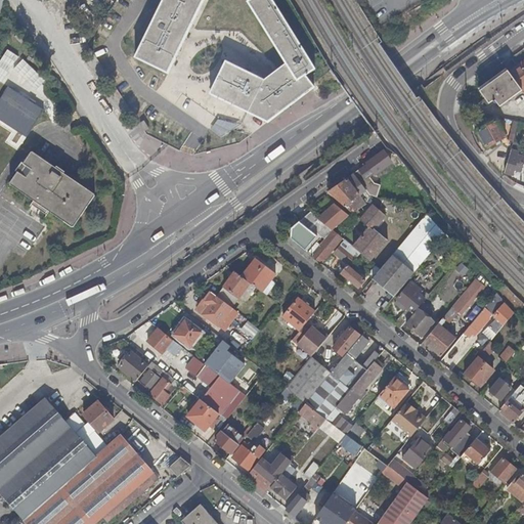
[(165,0),(139,55),(171,72),(205,0),(165,0)]
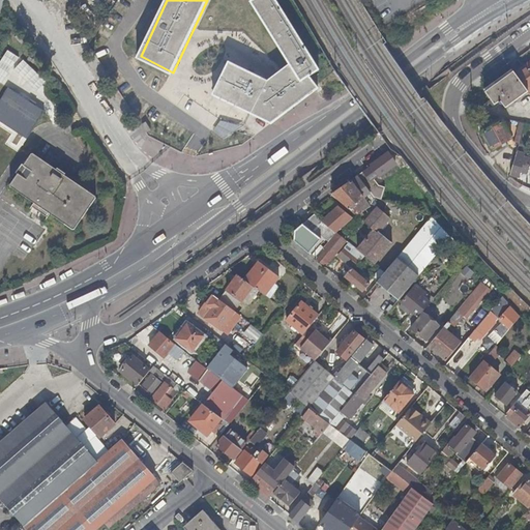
[(274,0),(256,0),(254,2),(291,63),(270,81),(231,62),(215,94),(273,122),(320,87),(313,75),(322,70),(274,0)]
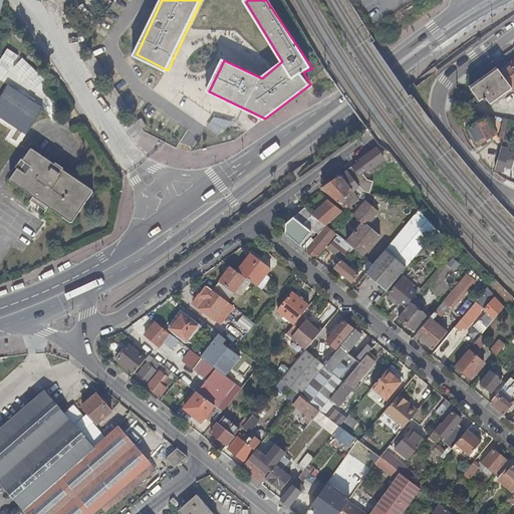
[(513,62),(500,72),(512,89),(513,90),(513,88),(513,62)]
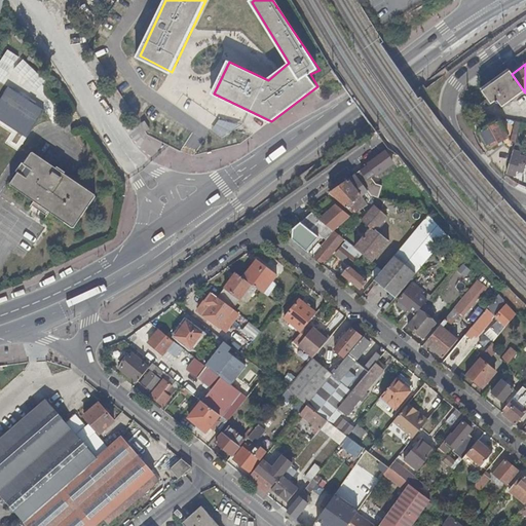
[(512,74),(511,72),(491,86),(482,92),(491,105),(495,102),(496,103),(497,102),(502,108),(524,91),(512,74)]
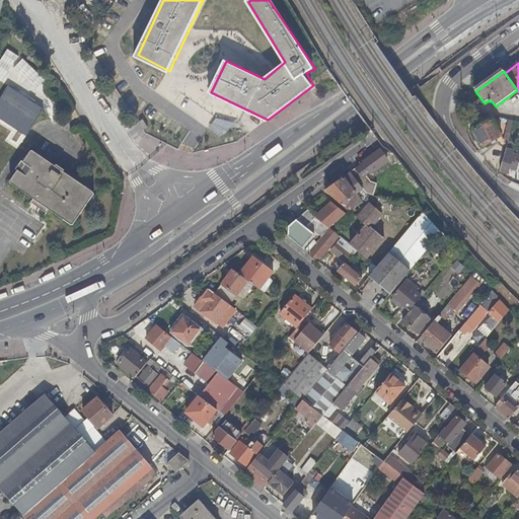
[(0,97),(0,119),(25,136),(43,108),(8,86),(0,97)]
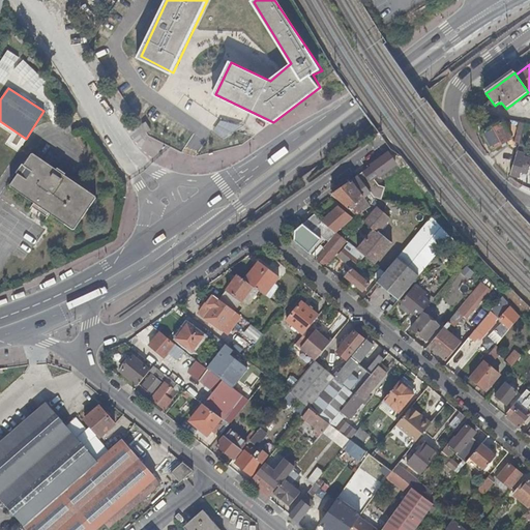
[(226,140),(235,127),(222,118),(213,131),(226,140)]
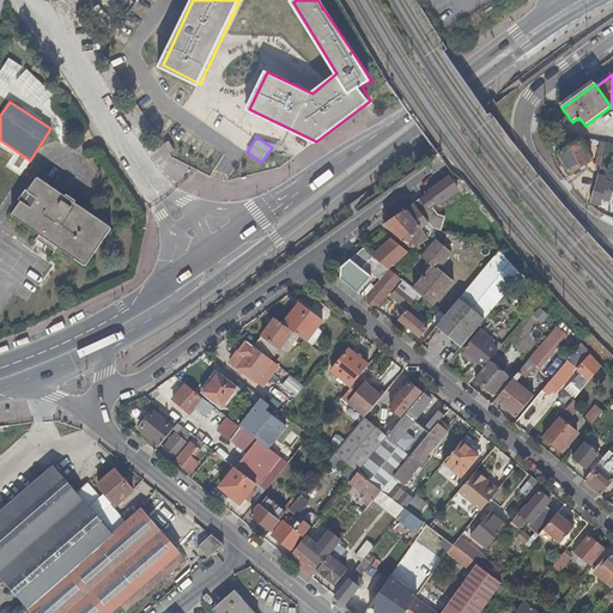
[(581,143),(559,155),(570,175),(593,162),(581,143)]
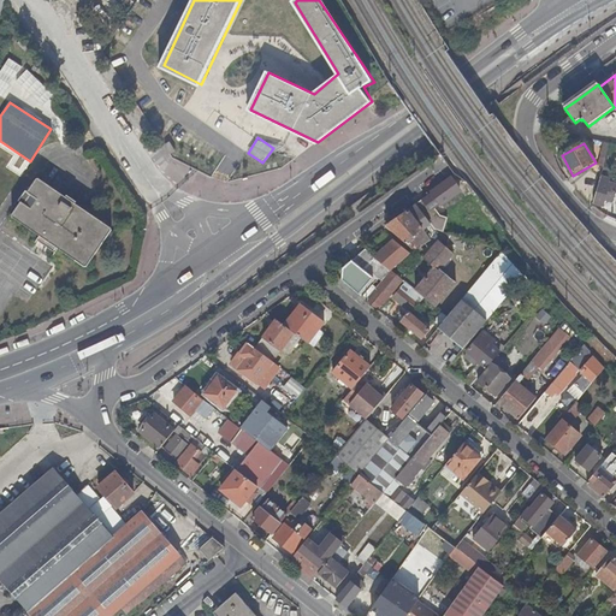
[(608,158),(611,146),(605,144),(598,165),(604,167),(608,158)]
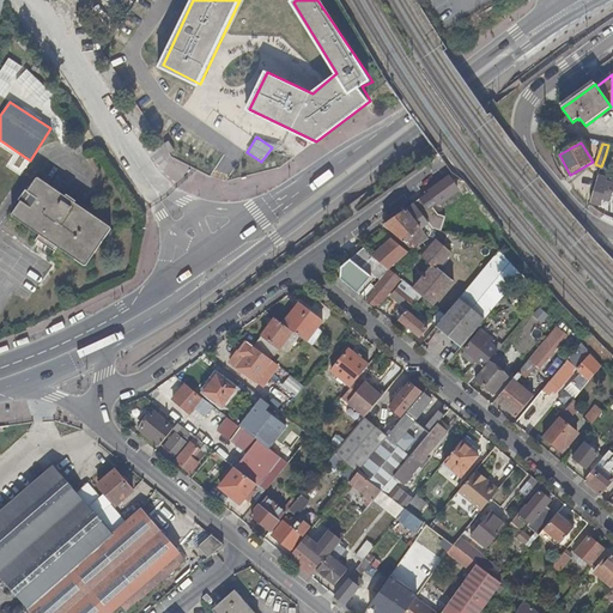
[(594,189),(590,202),(600,205),(602,199),(604,195),(611,198),(610,201),(612,201),(612,183),(607,183),(606,178),(605,178),(598,177),(596,181),(594,189)]
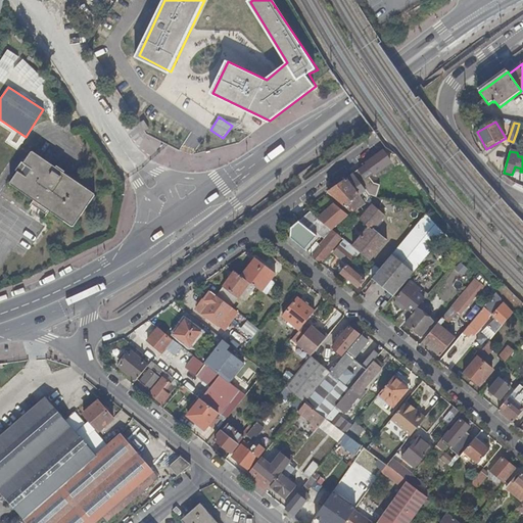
[(49,211),(73,227),(94,194),(63,174),(64,173),(56,167),(55,168),(32,152),(10,185),(34,201),(49,211)]
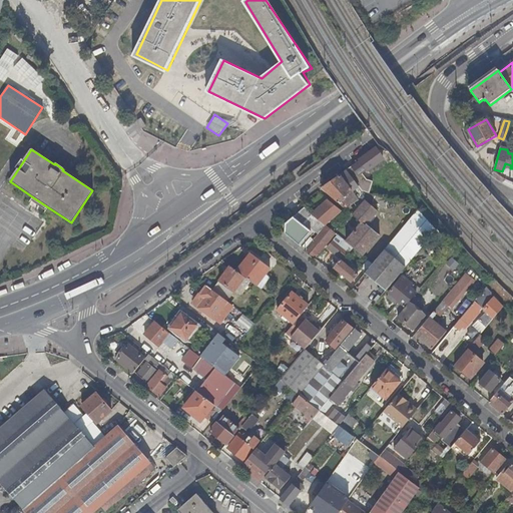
[(384,159),(376,150),(360,162),(362,163),(357,167),(356,165),(347,171),(348,172),(362,191),(368,193),(372,182),(367,180),(362,173),(366,170),(368,171),(384,159)]
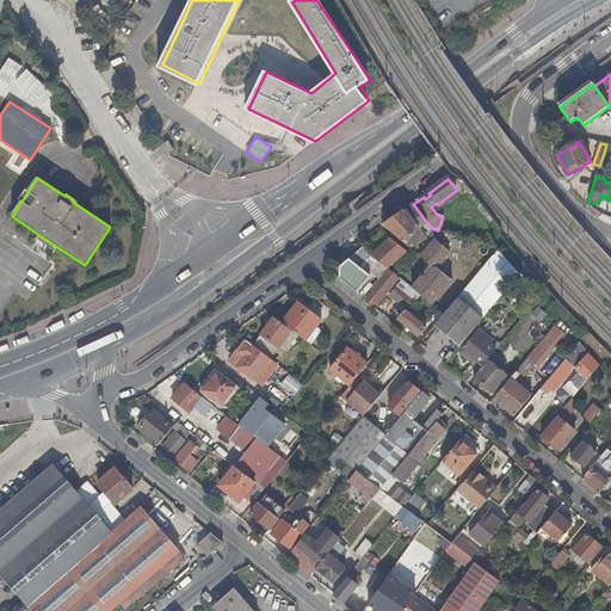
[(431,228),(414,205),(384,226),(415,252),(420,248),(418,246),(427,239),(424,234),(427,232),(430,234),(439,238),(440,235),(446,238),(448,234),(438,230),(431,228)]
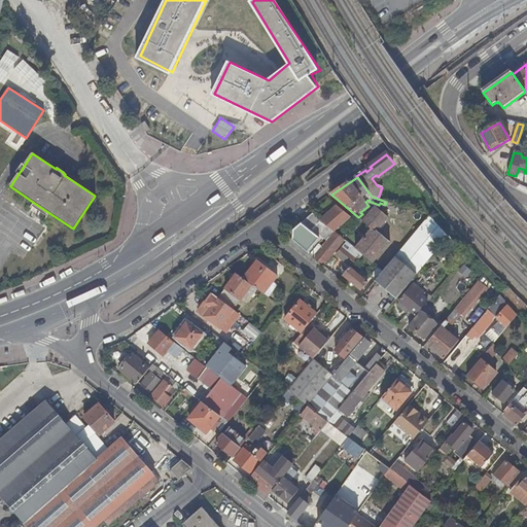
[(398,205),(387,202),(385,207),(396,211),(398,205)]
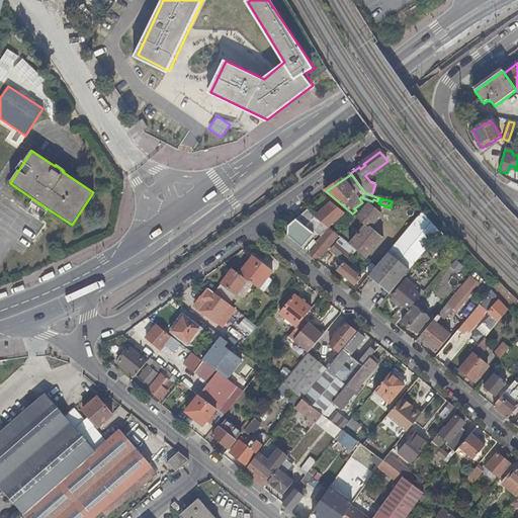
[(46,213),(49,209),(33,199),(31,203),(46,213)]
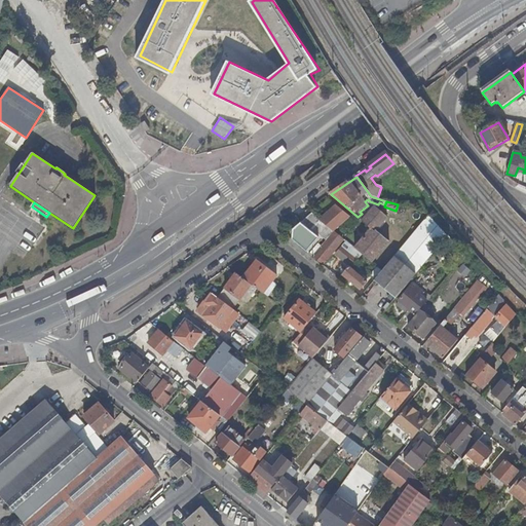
[(335,203),(318,220),(331,232),(347,216),(335,203)]
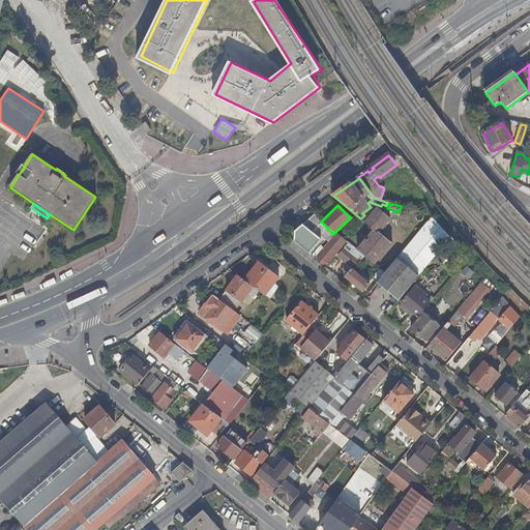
[(390,219),(377,208),(364,223),(374,231),(357,251),(365,257),(375,265),(392,243),(379,233),(390,219)]
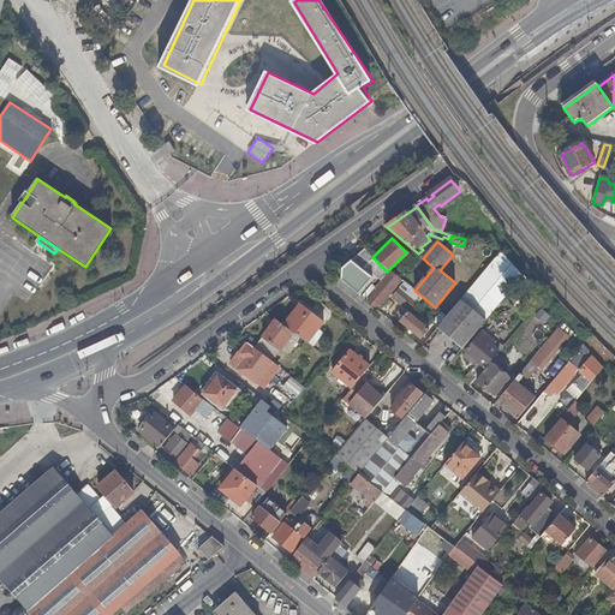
[(499,252),(461,299),(487,320),(524,273),(499,252)]
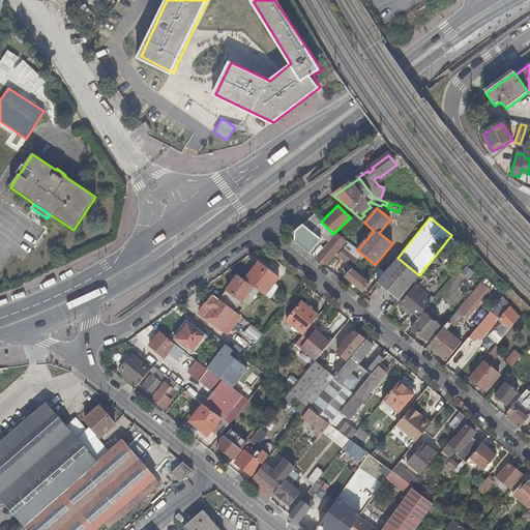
[(321,239),(303,225),(295,231),(294,241),(310,254),(321,239)]
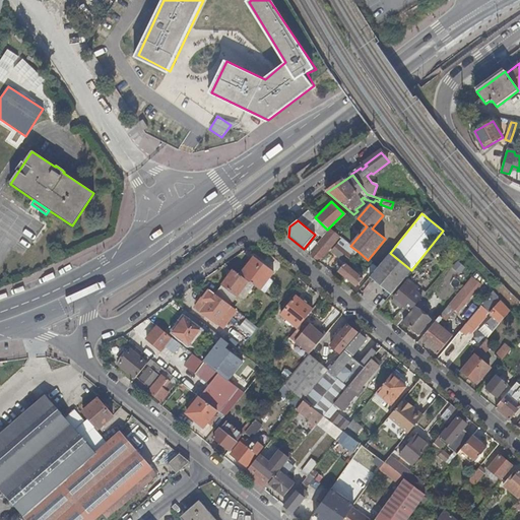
[(328,252),(340,237),(331,229),(318,244),(328,252)]
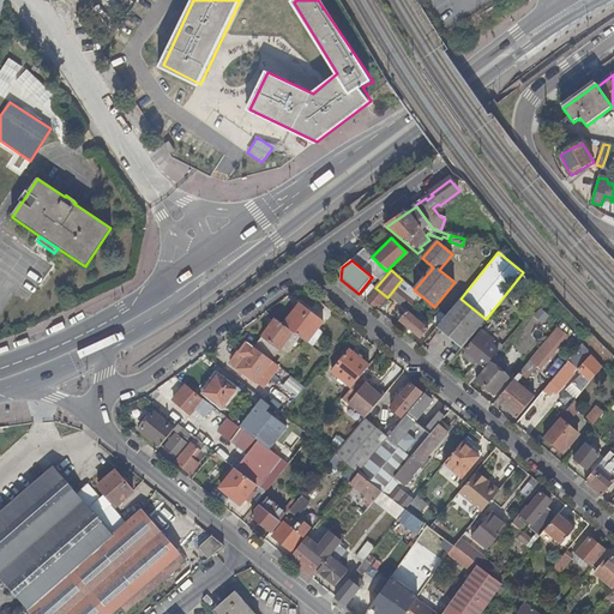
[(530,283),(523,276),(517,283),(525,289),(530,283)]
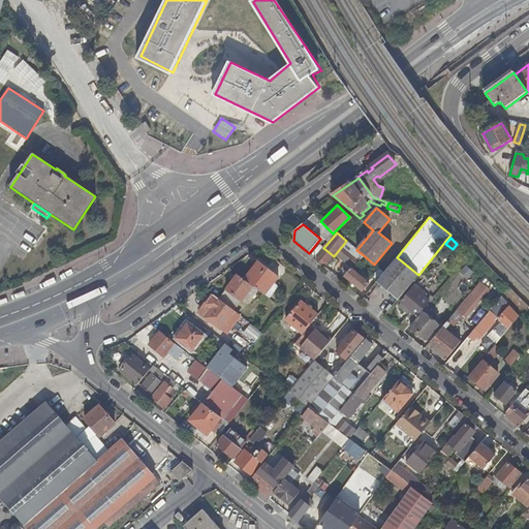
[(356,250),(348,243),(338,255),(353,269),(365,256),(356,250)]
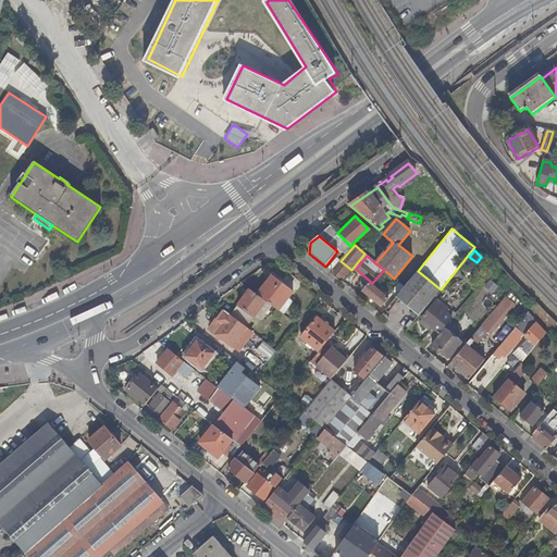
[(481,257),(477,262),(487,271),(484,275),(487,277),(493,271),(481,257)]
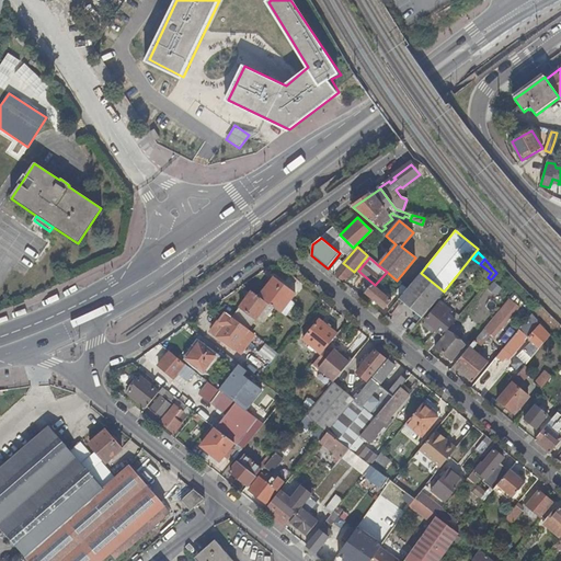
[(340,260),(330,271),(345,283),(354,272),(343,263),(340,260)]
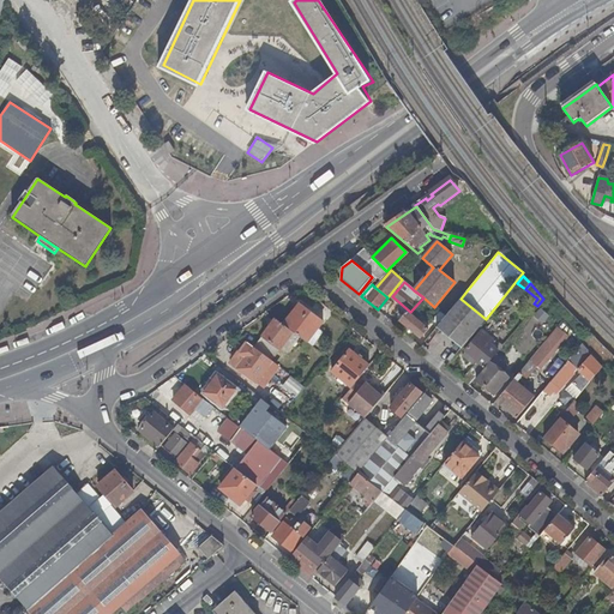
[(486,320),(461,300),(438,327),(463,348),(486,320)]
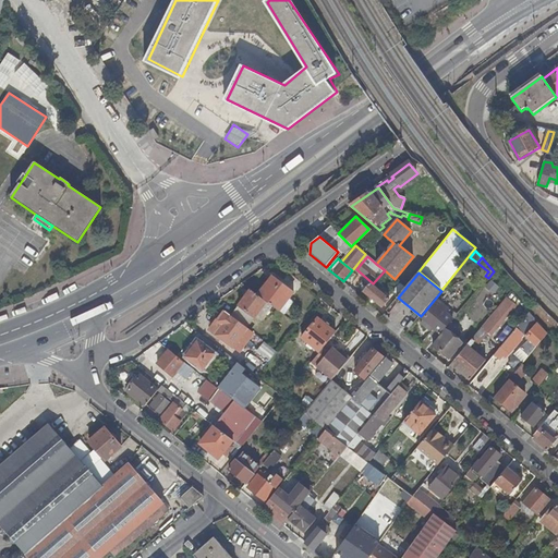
[(274,278),(258,296),(266,303),(271,307),(279,313),(294,294),(274,278)]
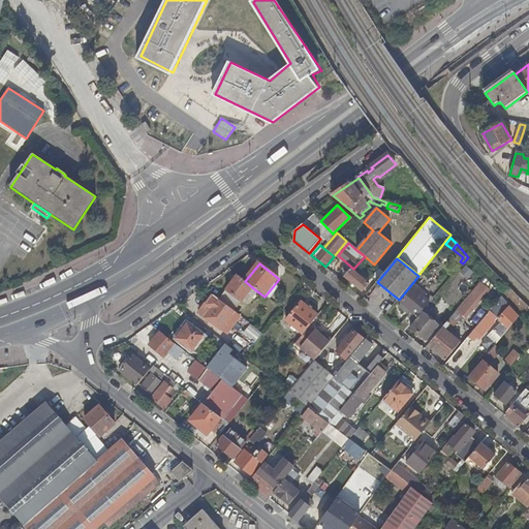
[(369,283),(352,270),(350,268),(344,276),(363,290),(369,283)]
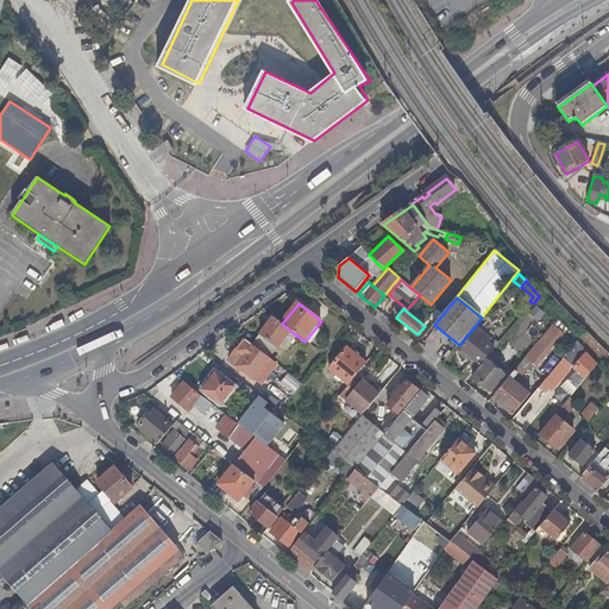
[(275,318),(252,346),(269,358),(277,347),(290,331),(282,324),(275,318)]
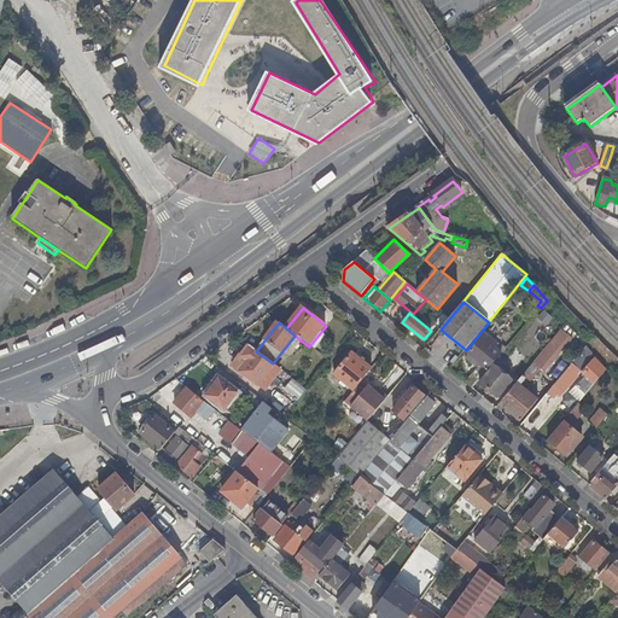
[(287,357),(301,340),(295,336),(281,353),(287,357)]
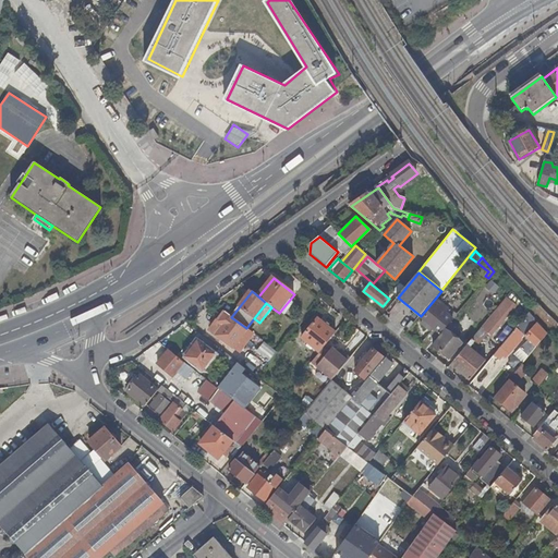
[(451,322),(453,319),(435,304),(423,319),(424,319),(421,324),(431,331),(420,346),(427,351),(451,322)]
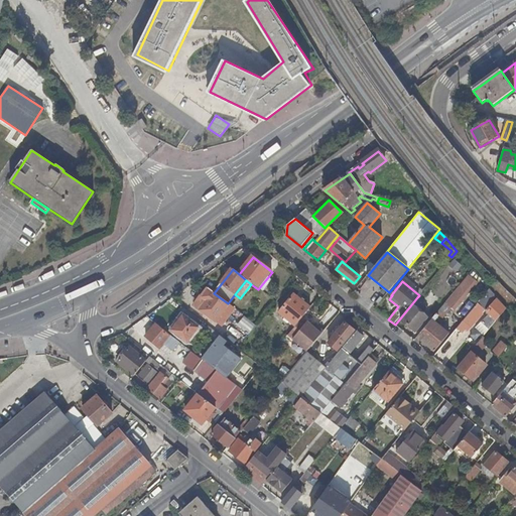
[(214,293),(210,289),(203,298),(207,302),(200,310),(215,321),(229,304),(228,303),(214,293)]
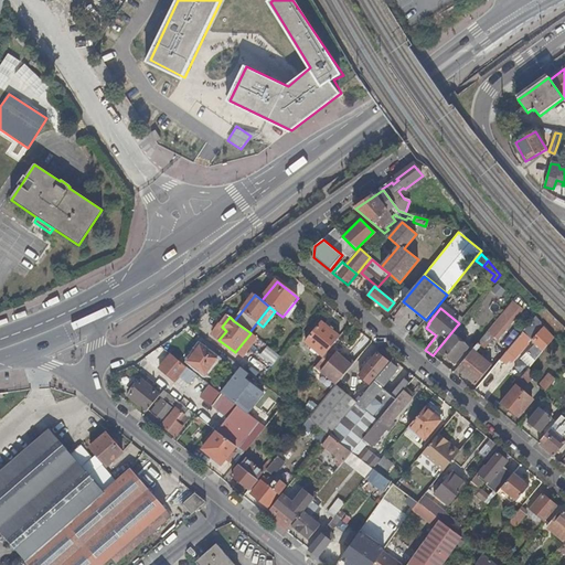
[(459,323),(457,326),(462,330),(468,323),(462,319),(459,323)]
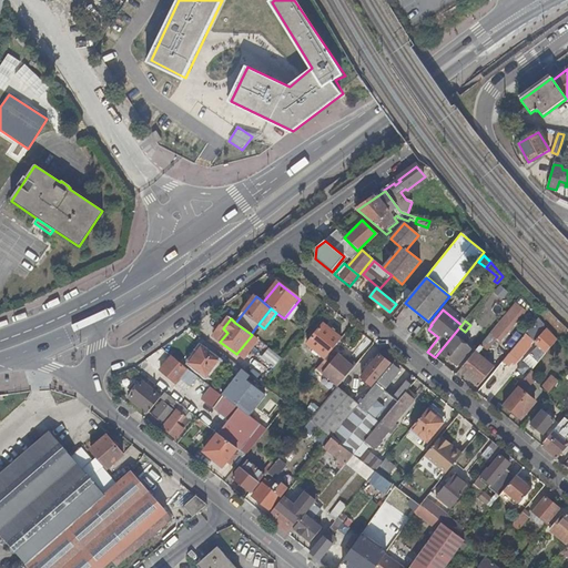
[(332,350),(341,340),(323,325),(306,345),(325,359),(332,350)]
